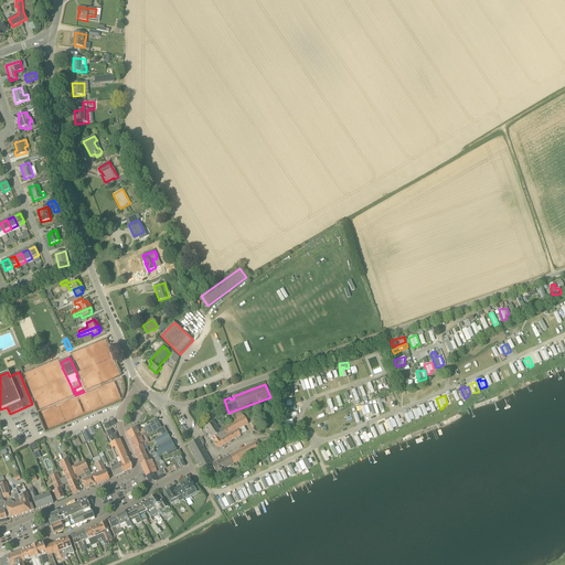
[(381,411),(384,409),(381,398),(373,401),(374,405),(379,403),(381,411)]
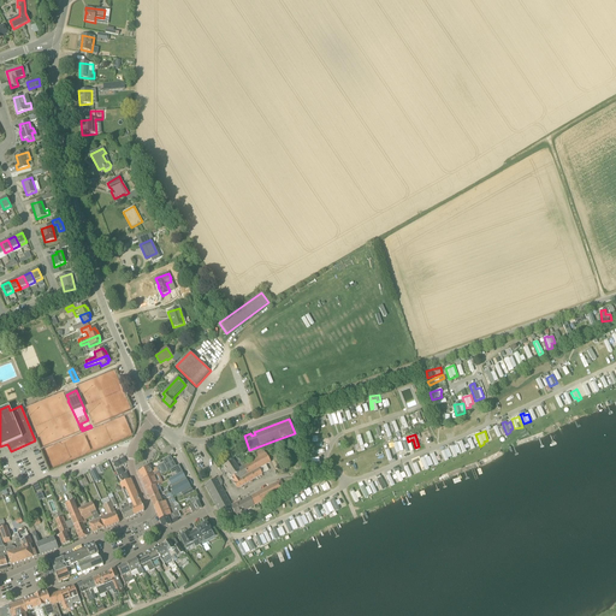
[(311,454),(323,452),(323,443),(311,444),(311,454)]
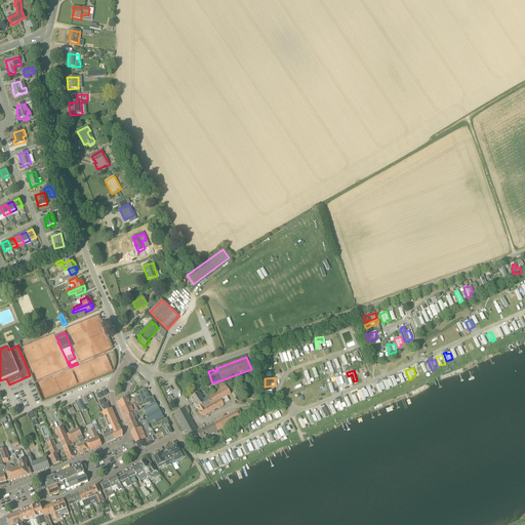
[(336,381),(338,388),(345,386),(342,377),(335,379),(335,377),(331,378),(332,382),(336,381)]
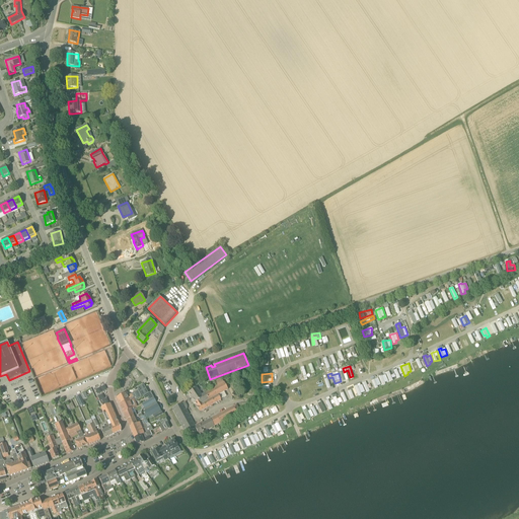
[(382,385),(385,384),(385,382),(388,380),(385,374),(379,377),(382,385)]
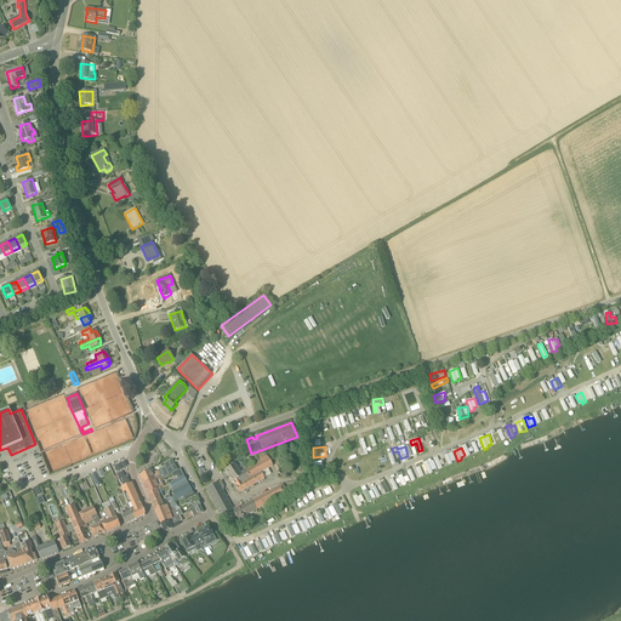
[(449,465),(453,463),(451,462),(456,460),(453,453),(445,455),(449,465)]
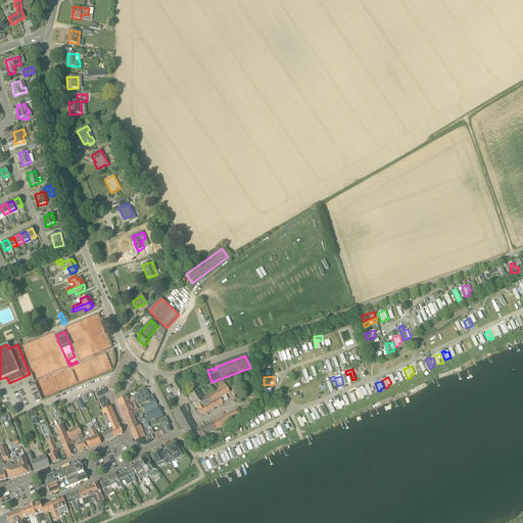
[(189,396),(193,401),(201,415),(223,403),(220,398),(230,392),(227,386),(203,398),(198,390),(189,396)]
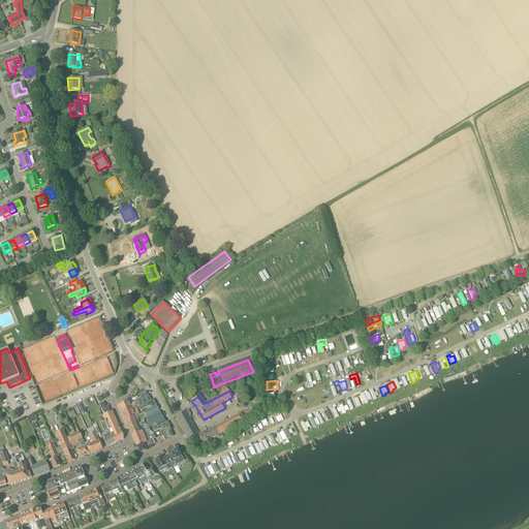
[(362,393),(365,403),(372,401),(369,391),(362,393)]
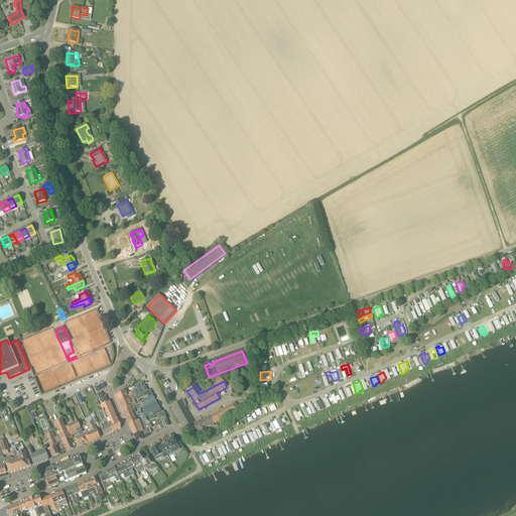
[(95,388),(98,392),(107,387),(104,382),(95,388)]
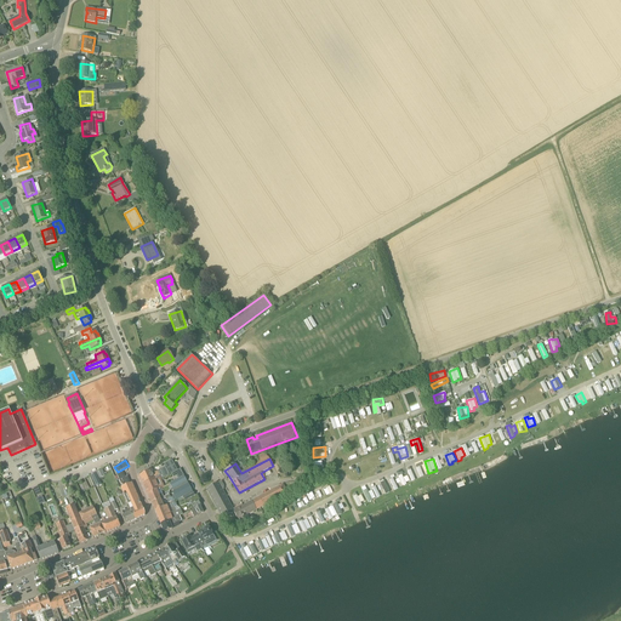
[(143,485),(155,480),(160,478),(160,477),(161,480),(177,471),(171,460),(164,463),(166,467),(152,474),(151,471),(140,476),(143,485)]
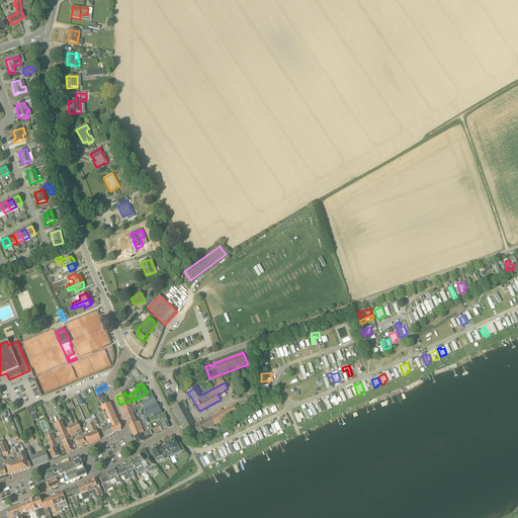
[(82,400),(80,396),(76,398),(80,406),(84,404),(82,400)]
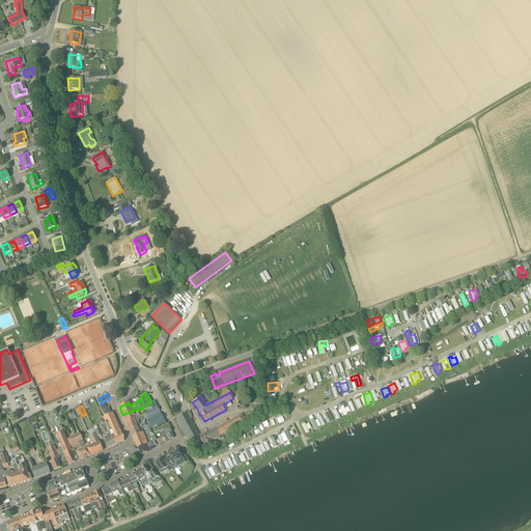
[(148,419),(160,412),(158,407),(145,414),(148,419)]
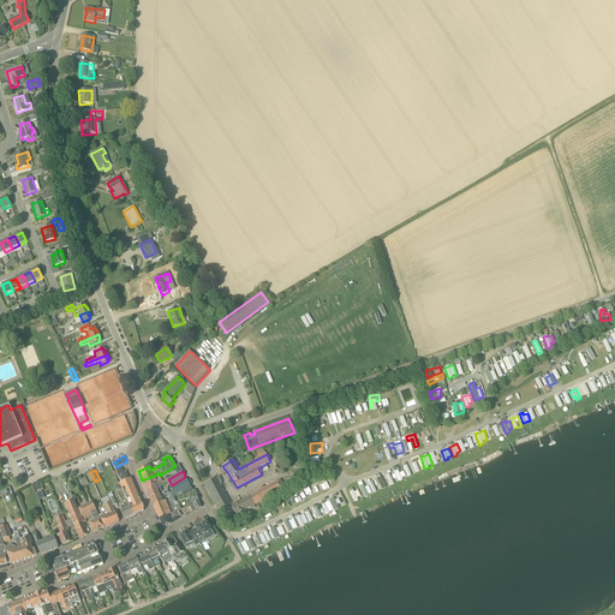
[(157,484),(162,482),(159,473),(154,476),(142,481),(147,490),(155,485),(157,484)]
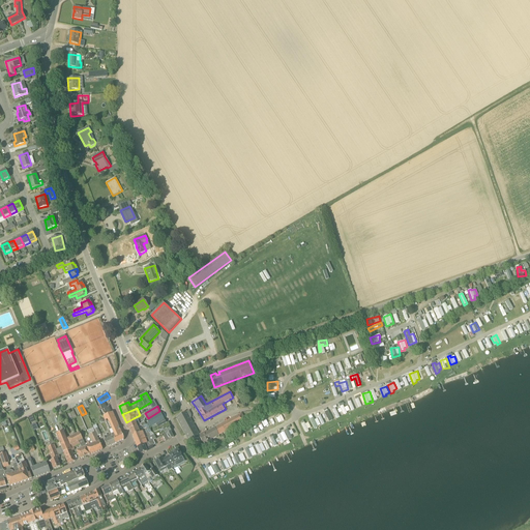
[(190,442),(200,437),(205,447),(212,443),(211,440),(245,421),(241,413),(207,432),(206,431),(199,435),(189,418),(190,418),(192,415),(189,411),(186,412),(177,418),(190,442)]
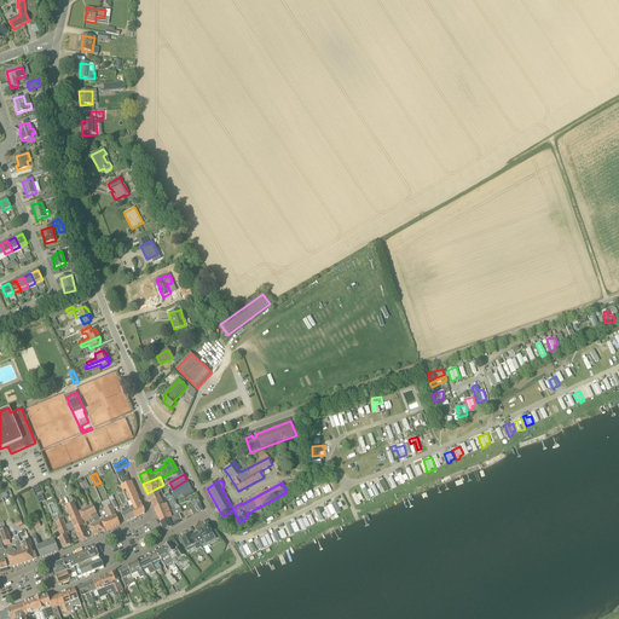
[(121,487),(129,507),(134,519),(144,514),(145,512),(137,493),(131,481),(121,487)]
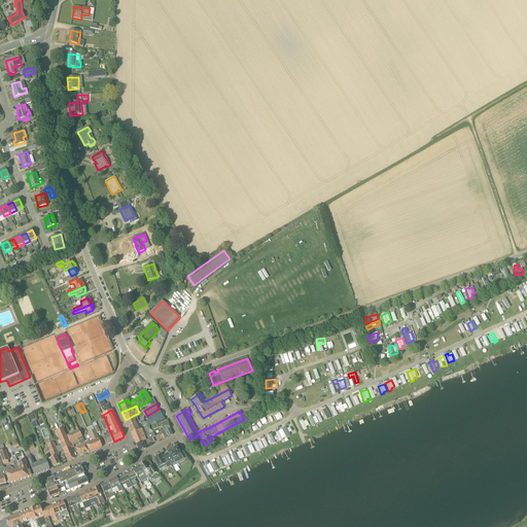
[(150,425),(155,422),(164,417),(160,410),(146,418),(150,425)]
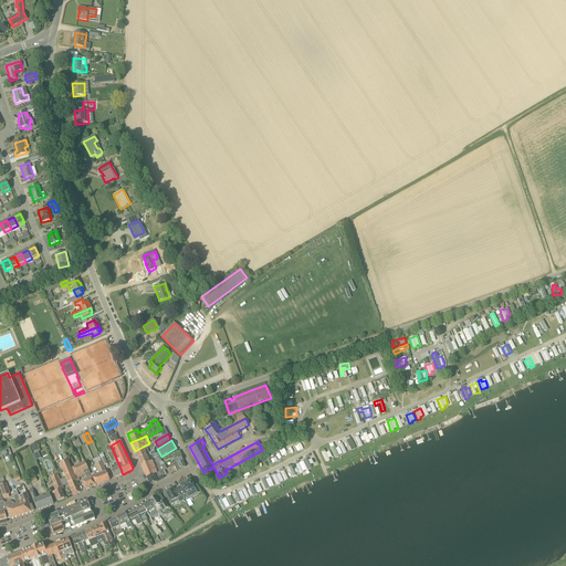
[(343,456),(339,447),(335,448),(333,443),(329,444),(335,458),(343,456)]
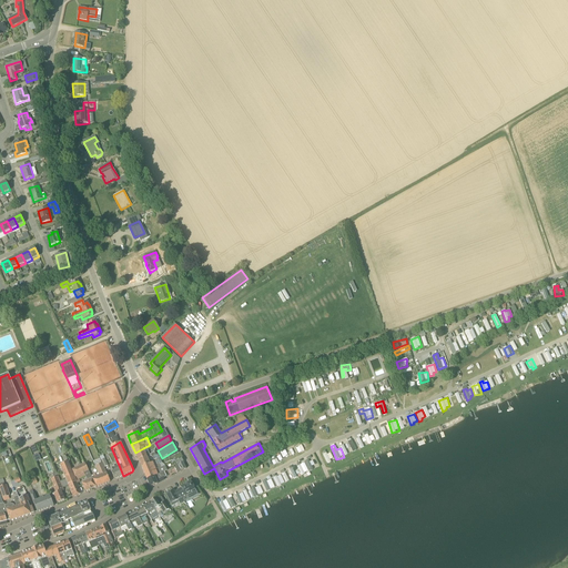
[(135,453),(139,460),(146,456),(154,453),(153,449),(149,452),(150,453),(146,455),(143,448),(135,453)]
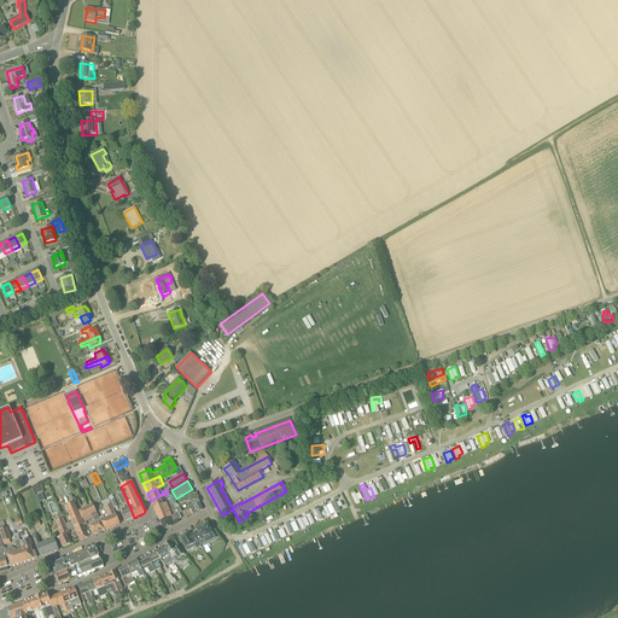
[(360,493),(356,494),(354,490),(351,491),(356,505),(360,503),(359,500),(362,499),(360,493)]
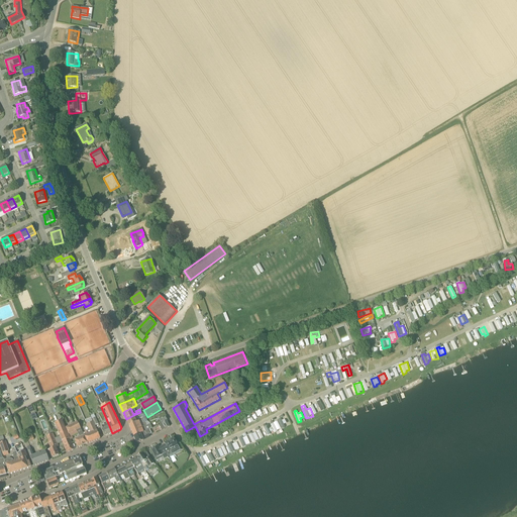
[(126,419),(129,426),(137,422),(134,417),(138,415),(138,416),(142,414),(140,412),(133,415),(126,419)]
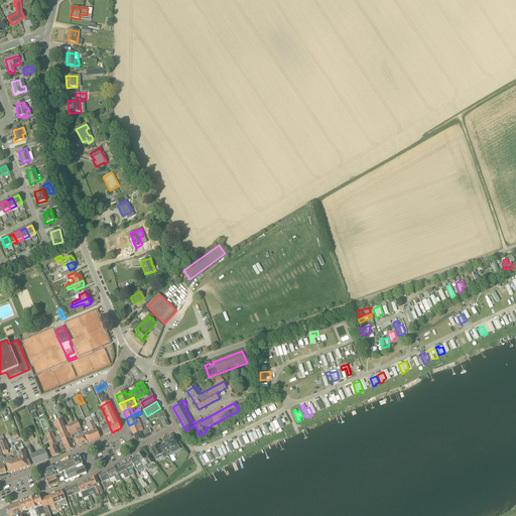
[(139,419),(137,421),(129,425),(132,432),(142,428),(146,425),(144,422),(147,421),(147,419),(146,417),(145,416),(139,419)]
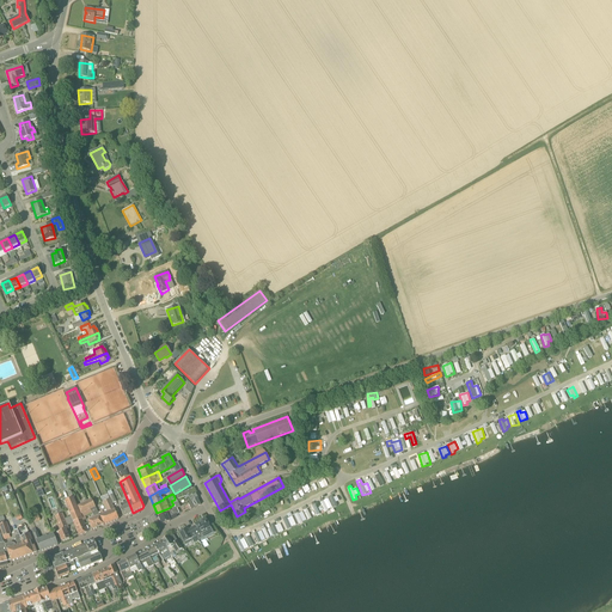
[(120,519),(112,503),(108,495),(101,497),(103,503),(108,513),(109,513),(112,522),(120,519)]
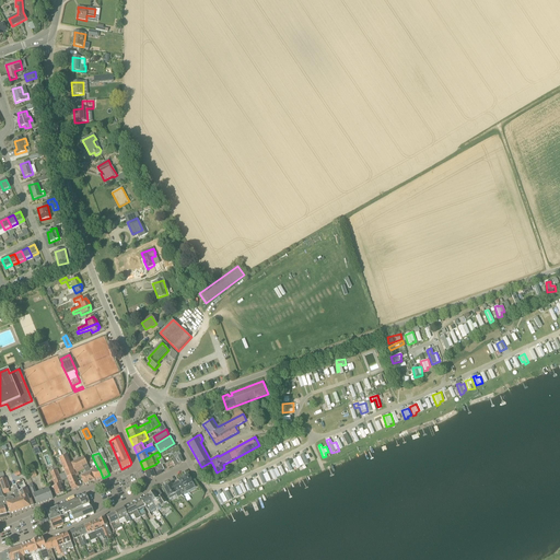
[(308,456),(305,456),(304,453),(298,455),(300,462),(303,461),(304,465),(308,463),(307,459),(310,459),(308,456)]
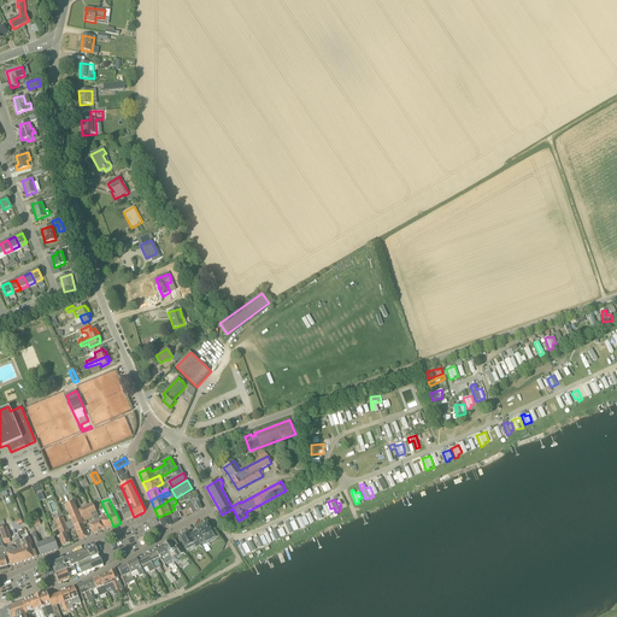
[(65,506),(75,528),(80,540),(89,536),(74,501),(65,506)]
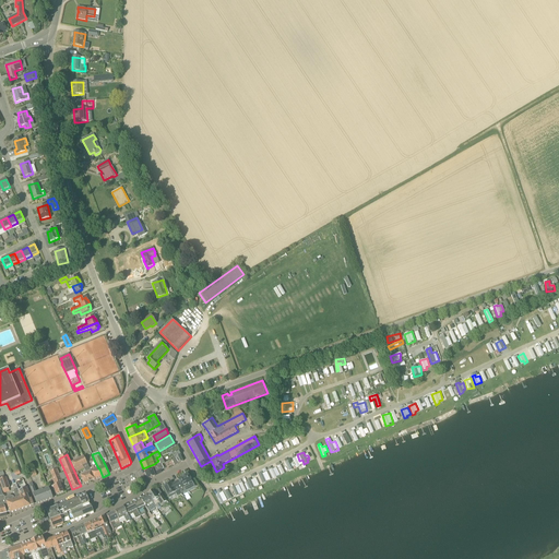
[(173,460),(175,466),(178,464),(183,461),(181,455),(176,459),(173,460)]
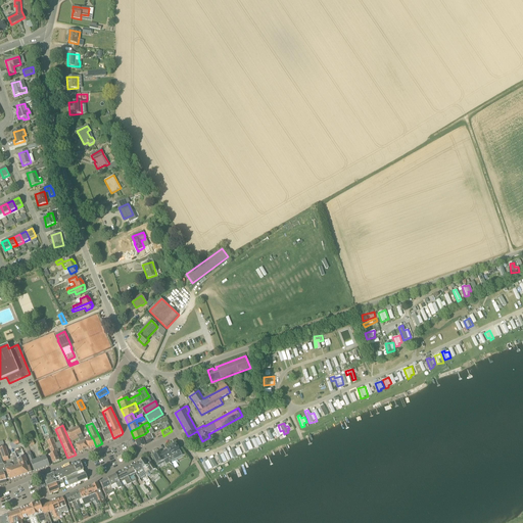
[(89,448),(85,441),(82,433),(79,427),(66,433),(69,439),(78,436),(81,443),(76,445),(79,454),(89,448)]
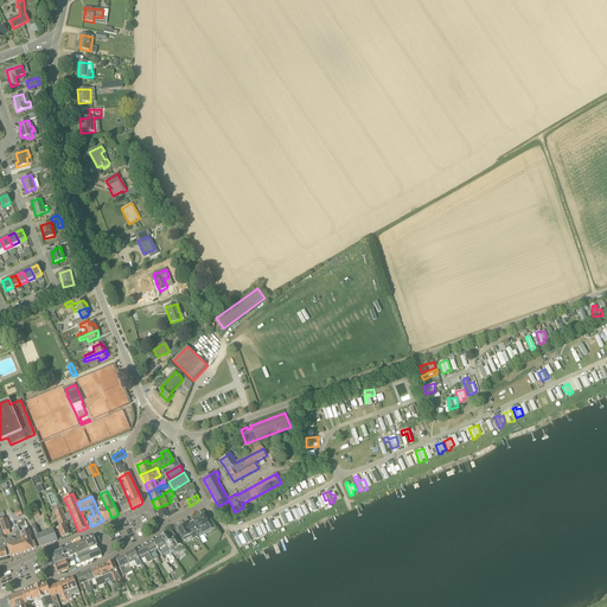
[(132,509),(127,497),(121,499),(117,502),(123,513),(132,509)]
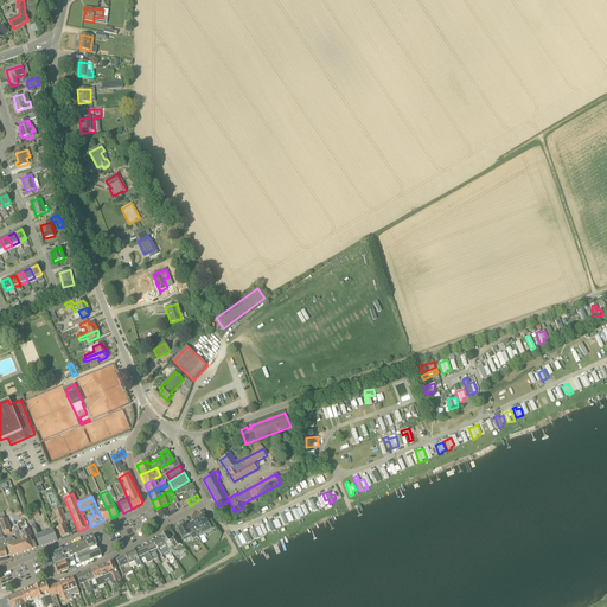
[(155,509),(158,512),(166,510),(170,508),(173,506),(172,506),(179,503),(177,498),(172,500),(167,504),(155,509)]
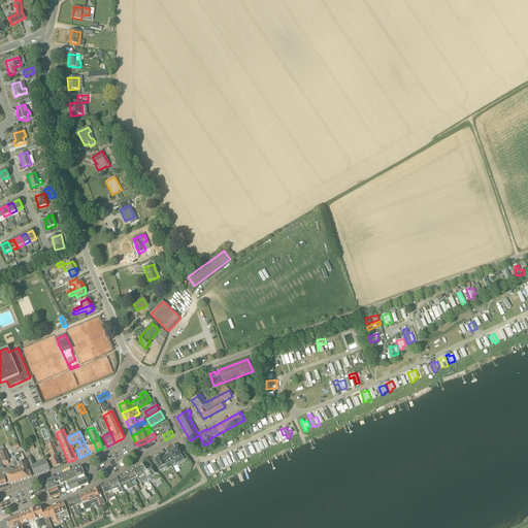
[(94,442),(93,442),(91,443),(90,440),(86,442),(87,444),(86,446),(90,453),(97,451),(94,442)]
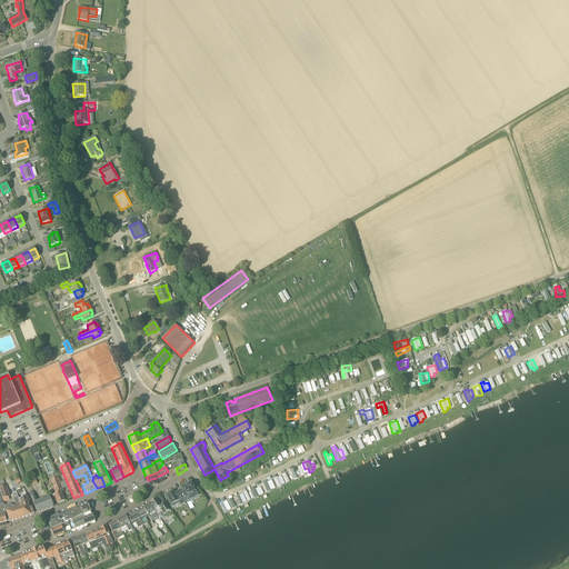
[(156,478),(148,480),(150,488),(158,485),(165,481),(163,478),(160,479),(159,476),(156,478)]
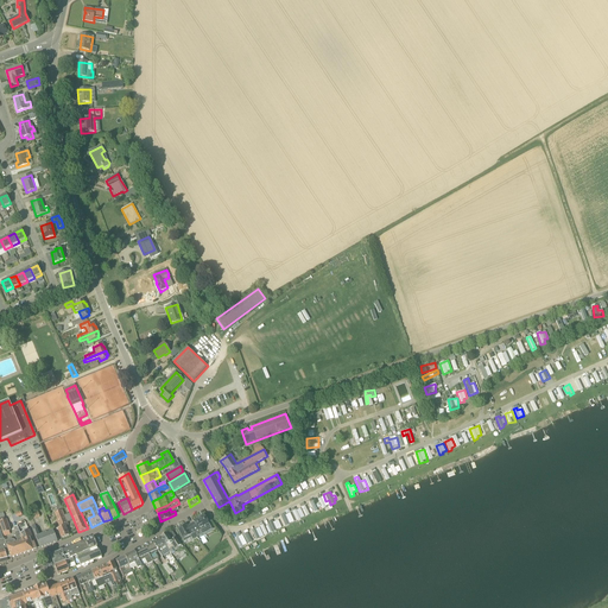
[(297,520),(305,518),(301,508),(293,512),(297,520)]
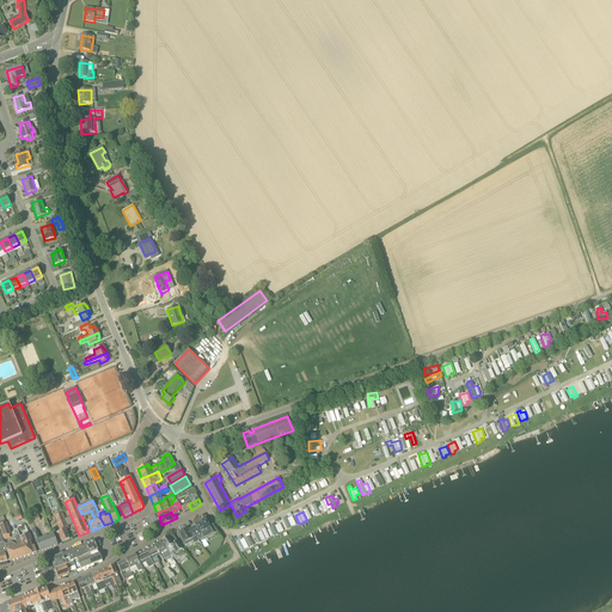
[(67,526),(62,515),(55,518),(61,532),(56,533),(59,538),(60,537),(62,542),(69,539),(66,530),(68,528),(67,526)]
